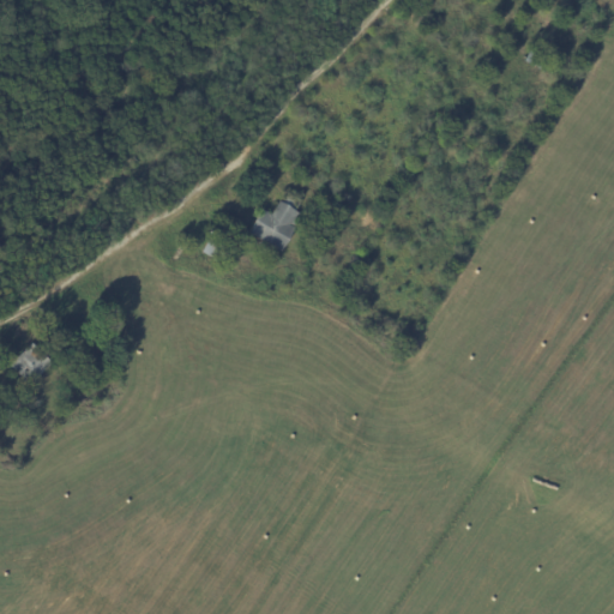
[(525,62),(531,52),(552,64),(545,74),(525,62)]
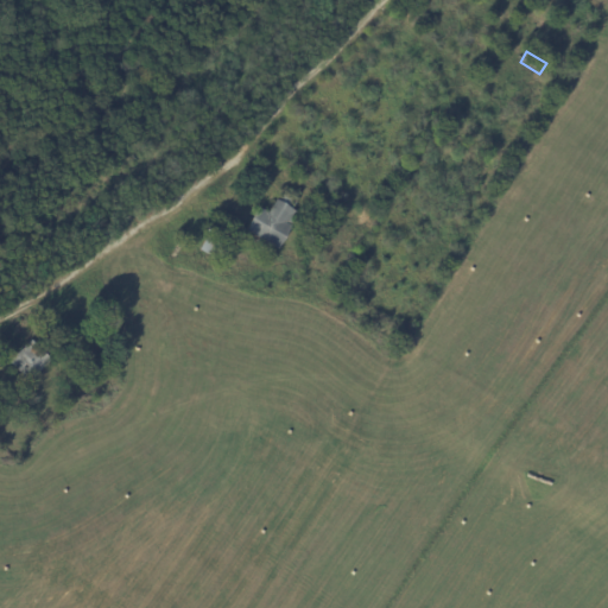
[(247,230),(260,207),(270,213),(278,200),(279,201),(285,189),(301,198),(293,209),(301,214),(279,249),(247,230)]
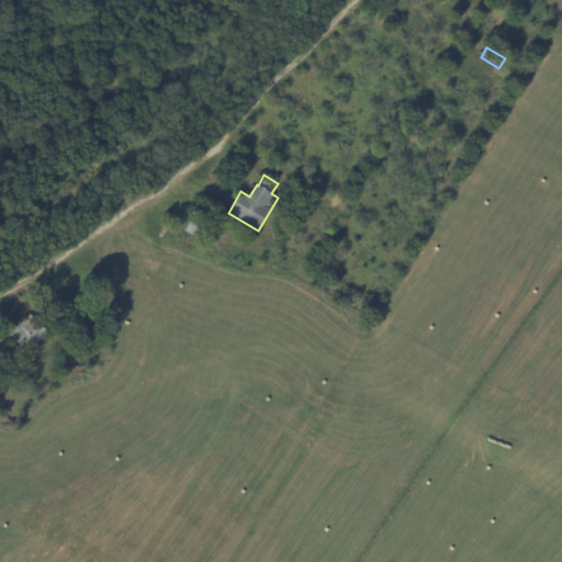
[(301,189),(308,193),(304,200),(298,195),(301,189)]
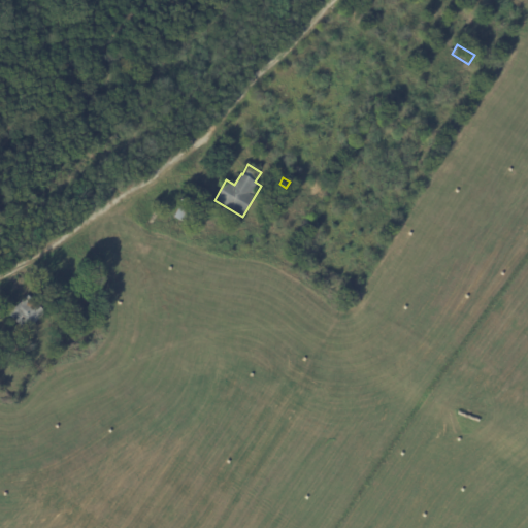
[(13,320),(8,315),(28,295),(45,312),(26,332),(13,320)]
